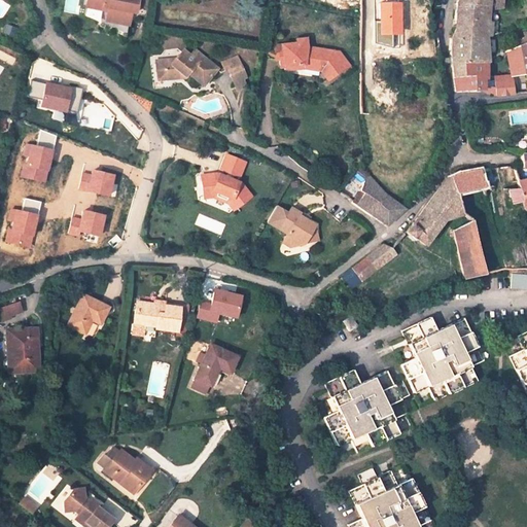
[(135,14),(137,0),(85,0),(84,8),(102,11),(103,8),(107,9),(105,18),(129,23),(130,14),(135,14)]
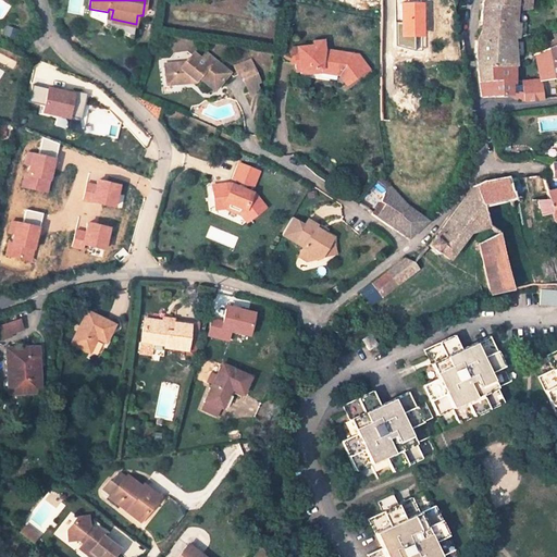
[(532,8),(532,0),(483,0),(483,1),(516,5),(516,10),(532,8)]
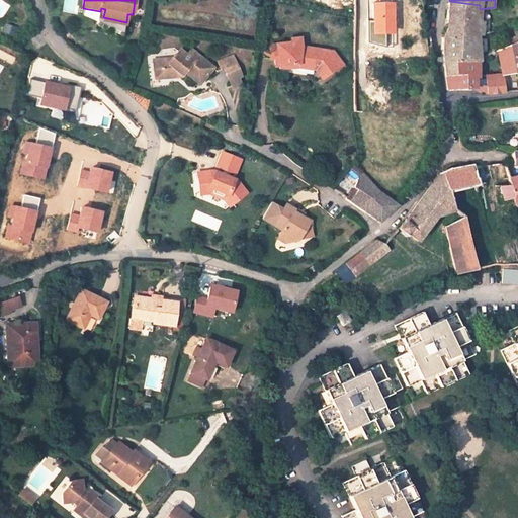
[(480,5),(449,1),(449,3),(448,19),(449,19),(449,26),(444,37),(478,36),(482,36),(482,21),(480,21),(480,9),(480,5)]
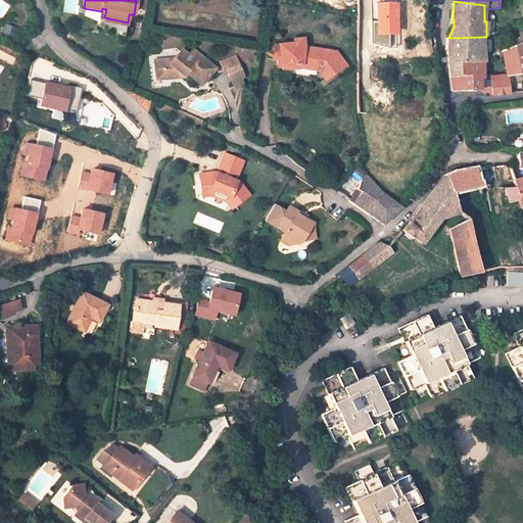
[(104,17),(104,22),(127,27),(128,22),(104,17)]
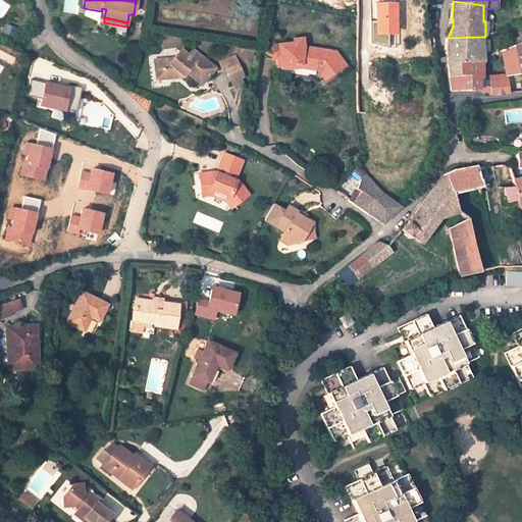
[(521,42),(521,28),(521,29),(515,32),(517,37),(508,41),(511,47),(513,46),(521,42)]
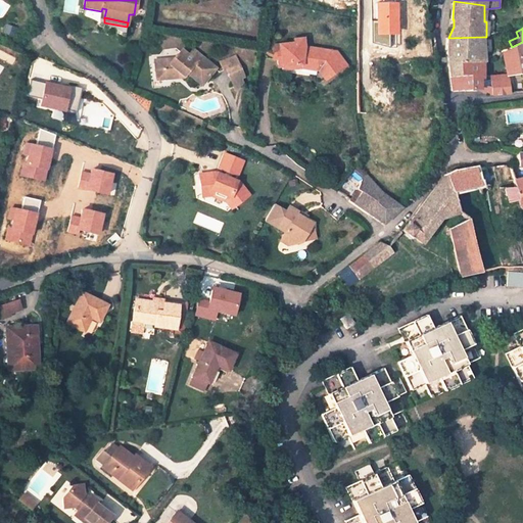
[(480,61),(483,59),(482,37),(448,38),(447,41),(447,52),(449,76),(461,76),(460,62),(480,61)]
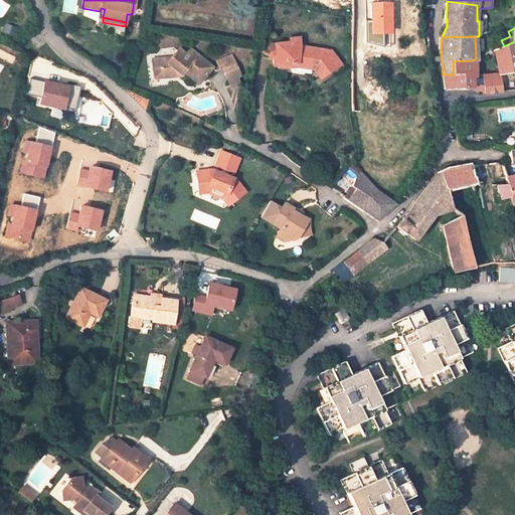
[(290,66),(290,61),(314,64),(314,67),(321,77),(339,65),(332,56),(335,54),(332,49),(300,45),(299,37),(289,38),(289,42),(272,44),(273,56),(274,65),(279,65),(279,67),(290,66)]
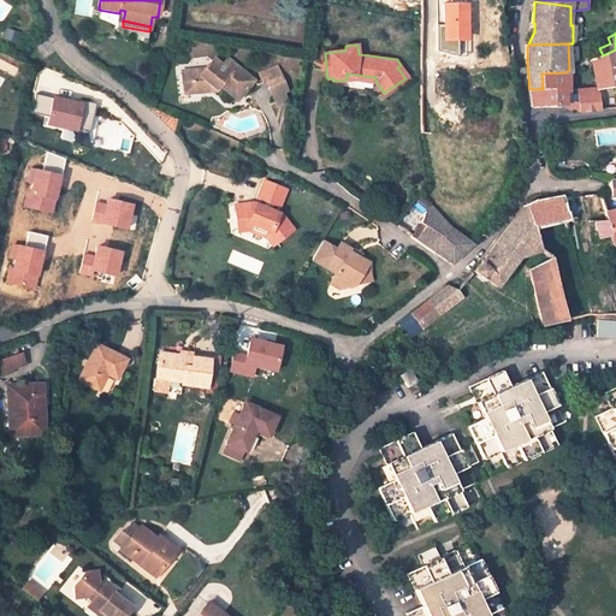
[(615,49),(605,54),(612,86),(615,104),(615,49)]
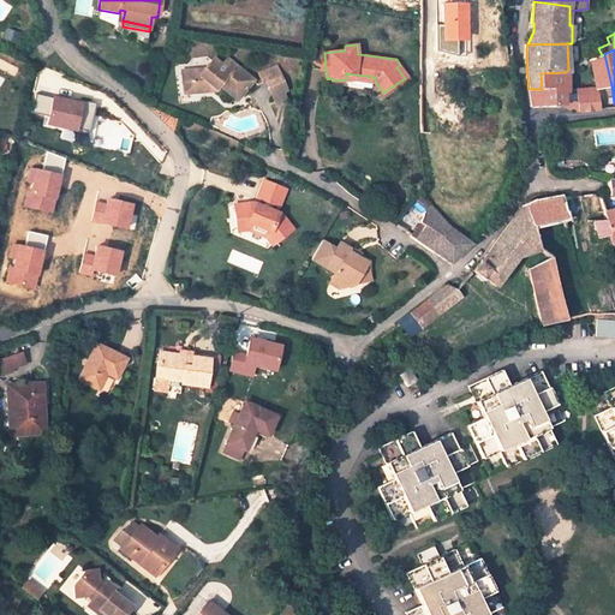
[(611,85),(604,54),(602,55),(590,60),(593,87),(574,89),(575,95),(596,93),(596,87),(611,85)]
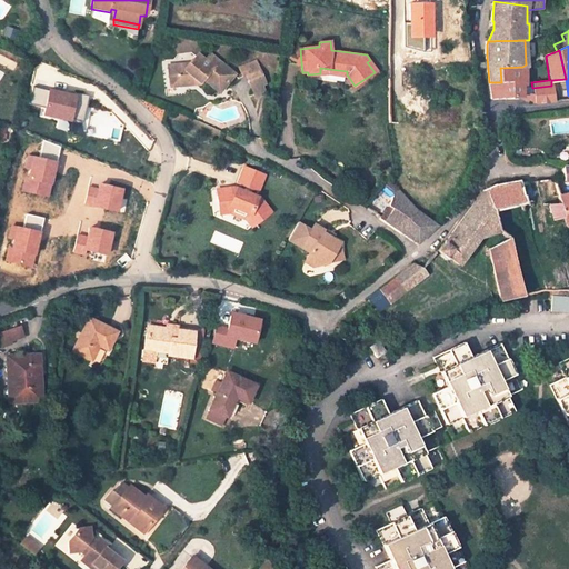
[(196,85),(200,88),(203,85),(219,97),(235,79),(209,59),(203,65),(197,59),(183,73),(180,70),(167,71),(169,85),(177,83),(178,90),(191,89),(196,85)]
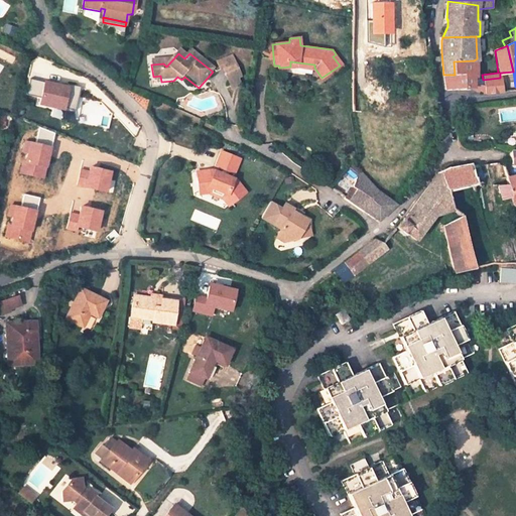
[(340,66),(342,62),(336,54),(333,56),(340,66)]
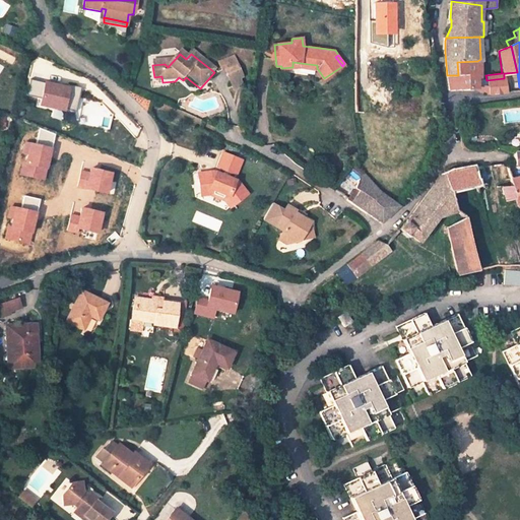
[(237,59),(219,63),(222,72),(225,71),(240,67),(237,59)]
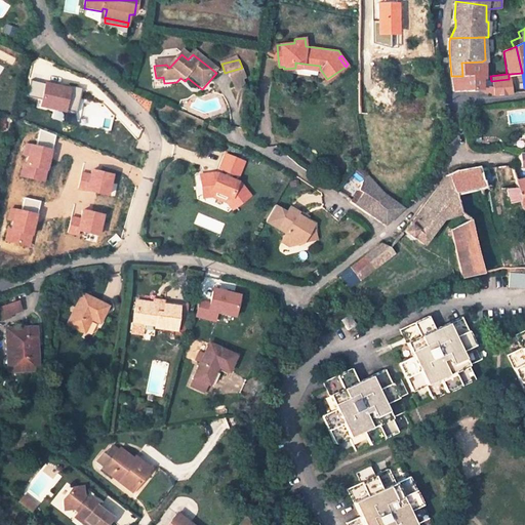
[(481,89),(492,93),(511,92),(509,79),(491,81),(482,82),(482,62),(461,63),(462,76),(451,76),(453,91),(481,89)]
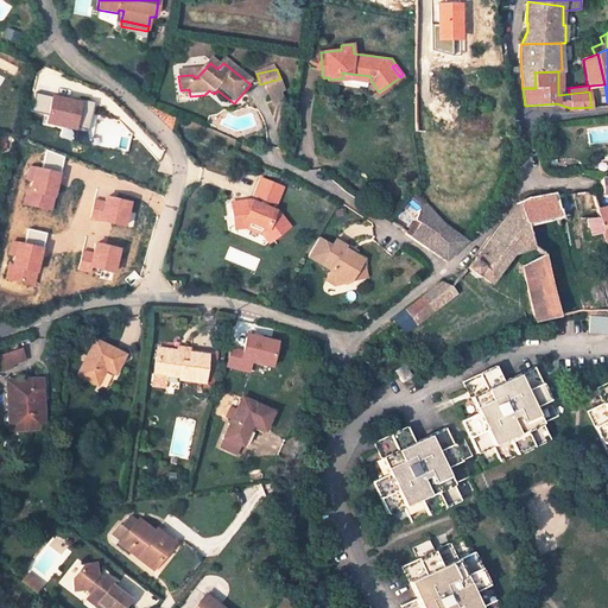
[(264,83),(267,97),(279,95),(284,94),(280,78),(264,83)]
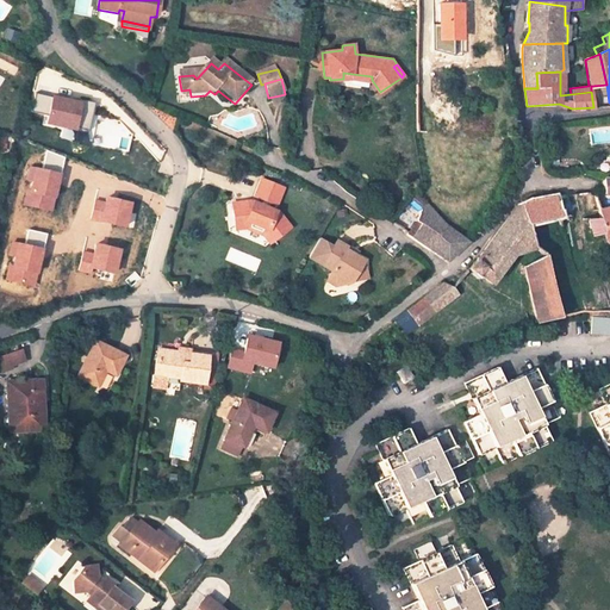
[(48,116),(47,125),(89,134),(95,105),(38,93),(33,112),(48,116)]
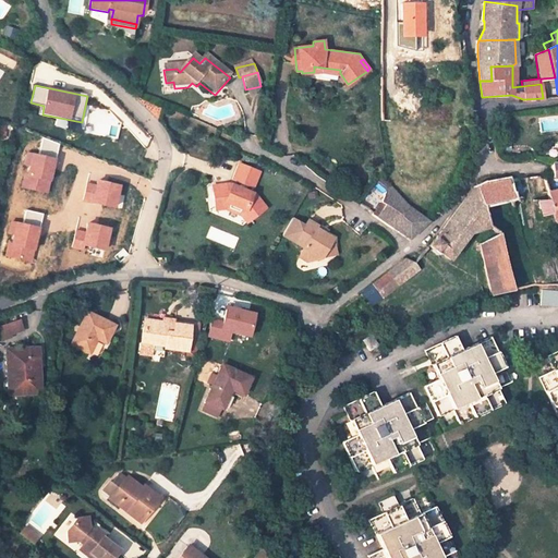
[(256,87),(245,89),(249,98),(258,96),(256,87)]
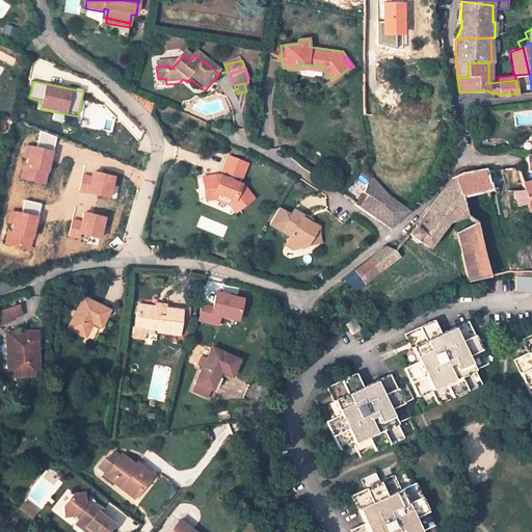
[(248,162),(230,155),(222,170),(241,179),(248,162)]
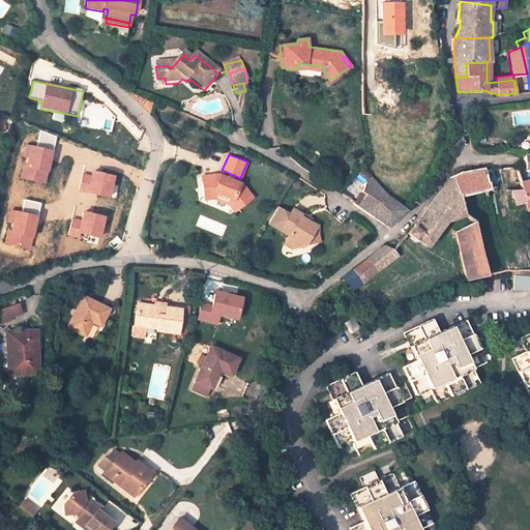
[(511,190),(514,205),(526,202),(528,210),(529,209),(529,192),(525,194),(521,181),(517,167),(482,171),(487,188),(489,195),(497,194),(497,189),(499,190),(511,190)]
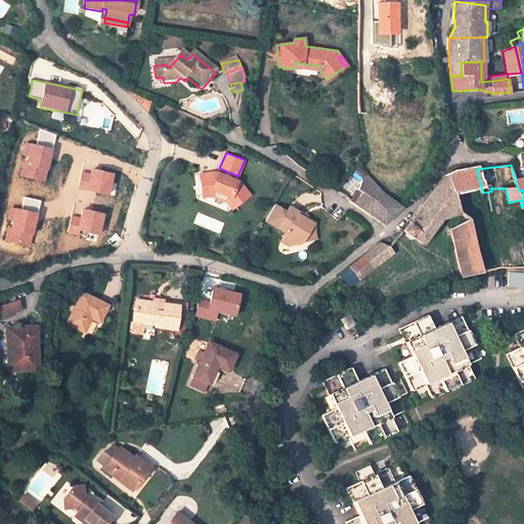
[(476,218),(468,189),(481,186),(477,169),(459,171),(470,220),(476,218)]
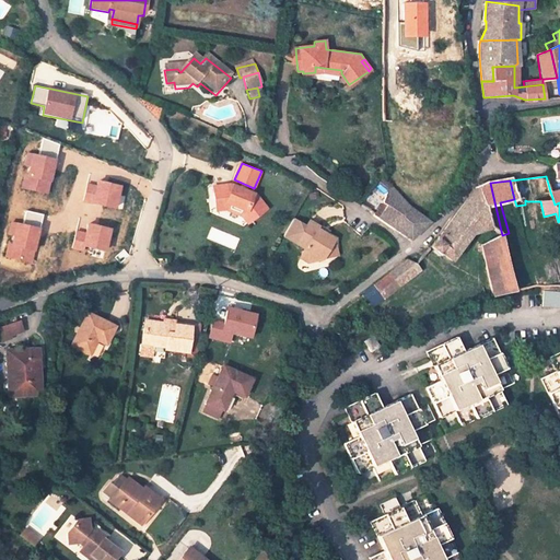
[(499,234),(480,244),(492,294),(515,289),(506,251),(502,235),(490,183),(477,187),(430,246),(439,253),(440,252),(451,260),(477,229),(478,232),(490,229),(499,234)]
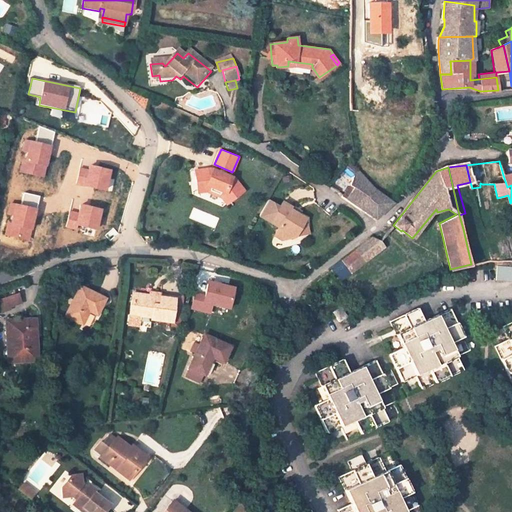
[(197,192),(209,190),(219,194),(225,203),(243,190),(233,177),(211,168),(194,171),(197,192)]
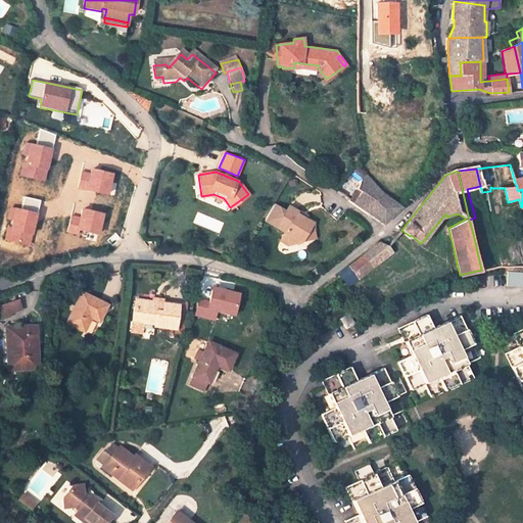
[(382,223),(400,206),(382,193),(365,174),(363,177),(358,189),(361,192),(353,203),(365,210),(382,223)]
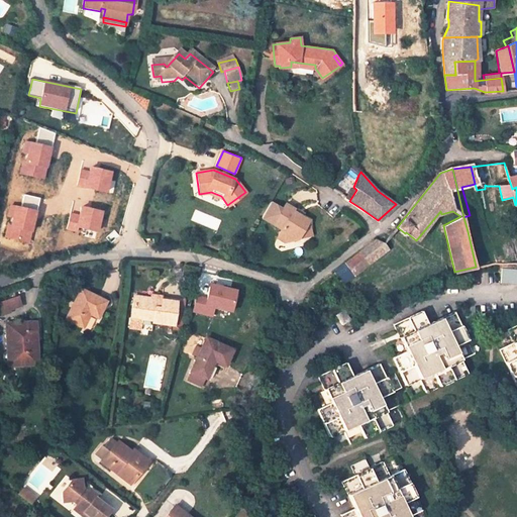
[(516,187),(516,174),(508,177),(512,189),(516,187)]
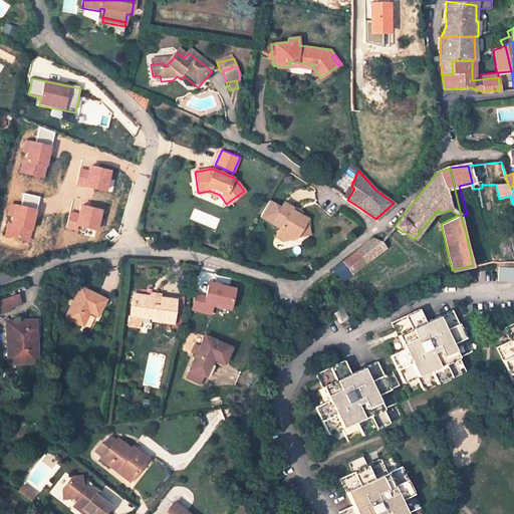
[(476,198),(486,197),(484,185),(482,184),(482,188),(474,189),(476,198)]
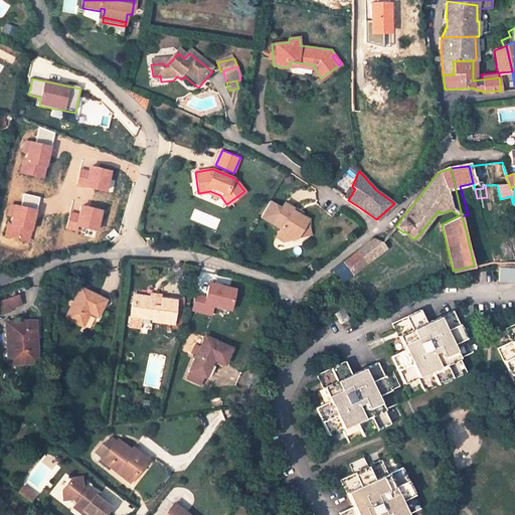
[(300,217),(291,212),(293,209),(285,204),(282,209),(270,201),(261,215),(273,222),(272,225),(280,230),(284,242),(297,239),(307,221),(300,217)]
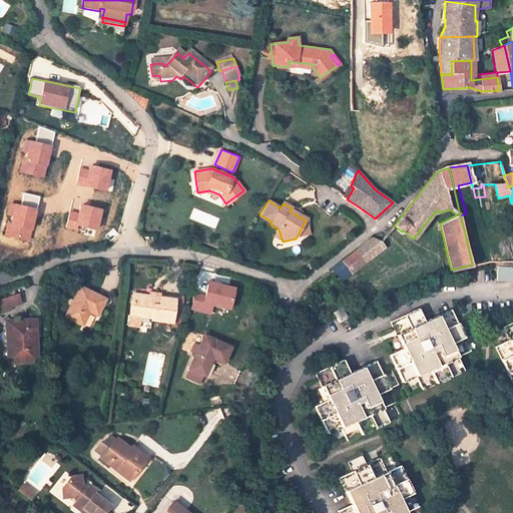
[(301,213),(292,208),(290,211),(299,216),(301,213)]
